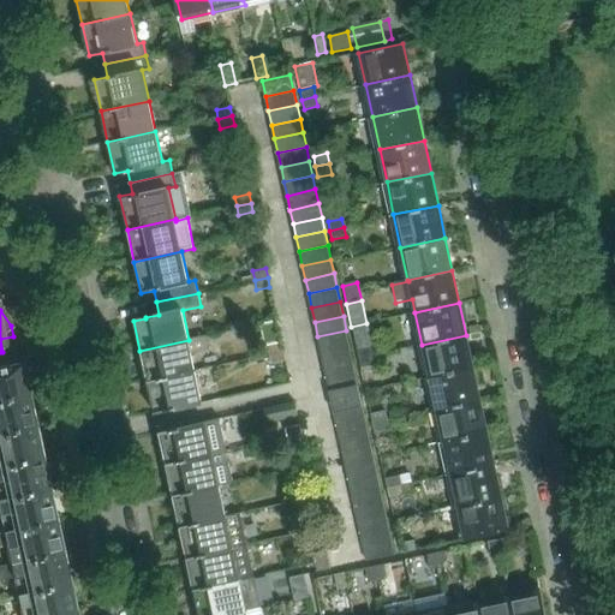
[(351,327),(357,356),(372,352),(366,323),(351,327)]
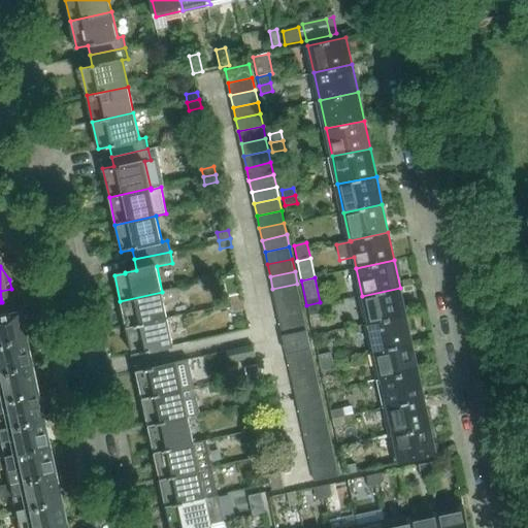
[(275,301),(300,296),(297,284),(272,289),(275,301)]
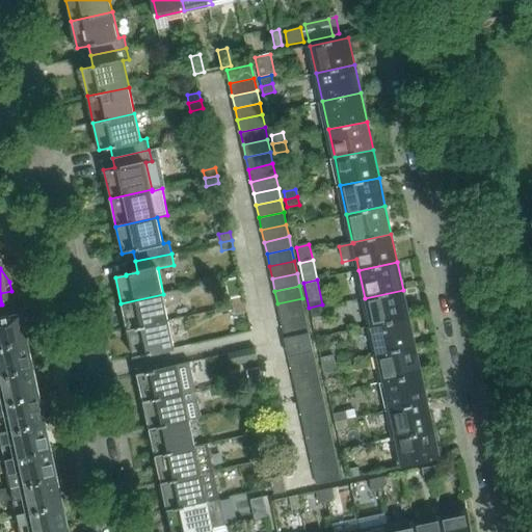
[(409,318),(403,290),(365,298),(371,326),(409,318)]
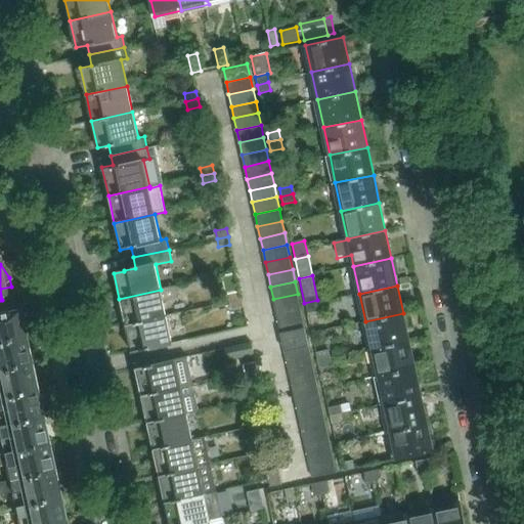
[(119,299),(125,325),(167,316),(163,301),(178,298),(176,287),(161,291),(161,290),(119,299)]
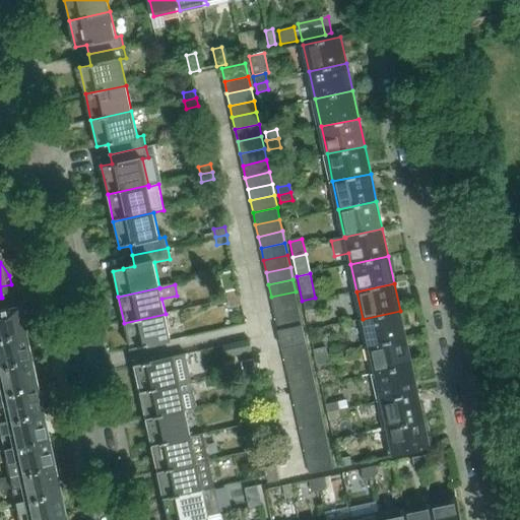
[(228,293),(230,300),(240,298),(239,290),(228,293)]
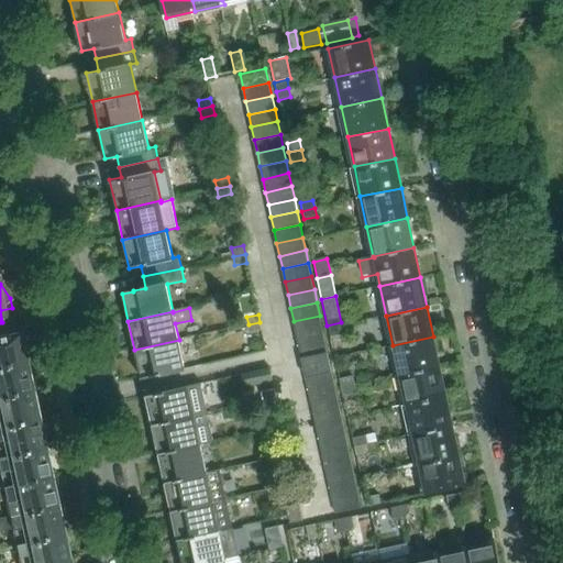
[(294,321),(297,334),(322,328),(320,316),(294,321)]
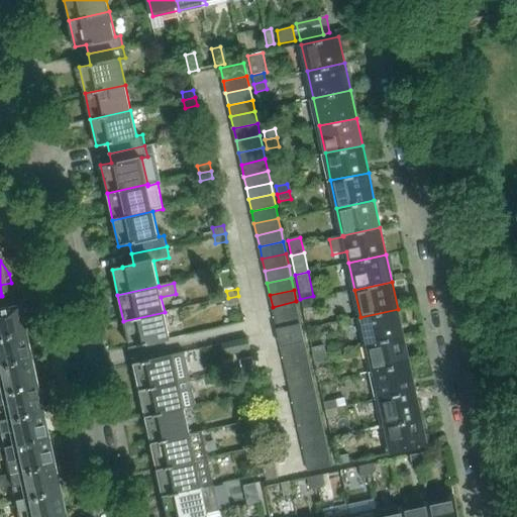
[(238,296),(228,298),(229,306),(240,303),(238,296)]
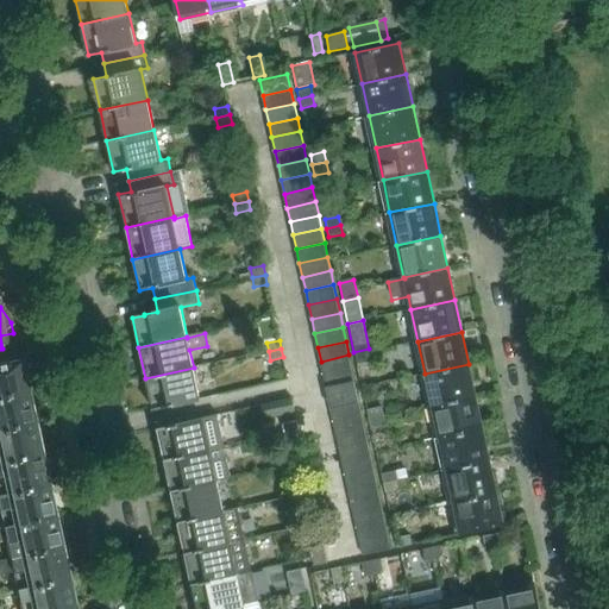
[(369,349),(353,352),(357,365),(371,362),(369,349)]
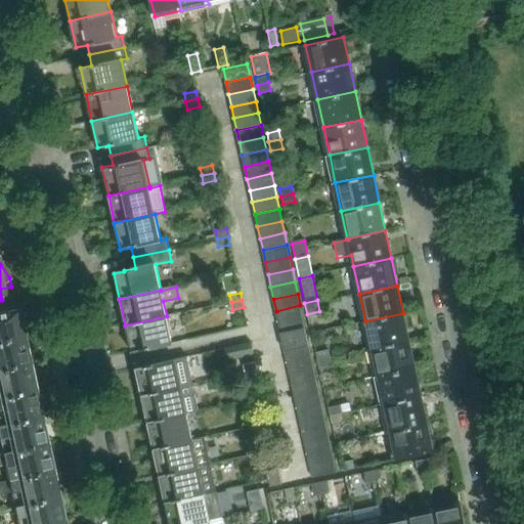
[(278,322),(303,317),(300,305),(276,311),(278,322)]
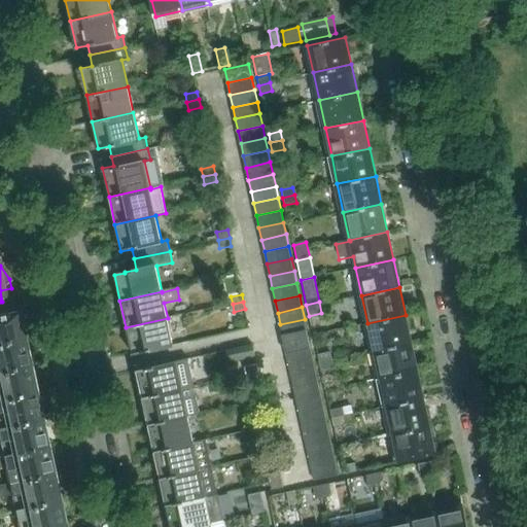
[(0,314),(0,343),(23,339),(18,311),(0,314)]
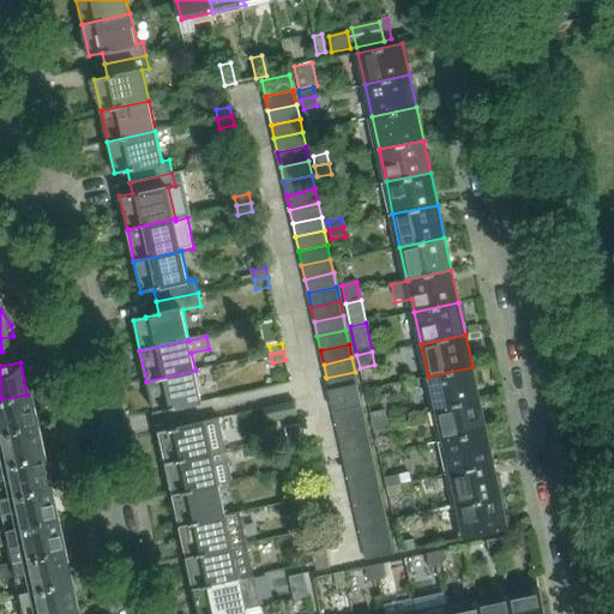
[(480,399),(473,367),(428,377),(435,409),(480,399)]
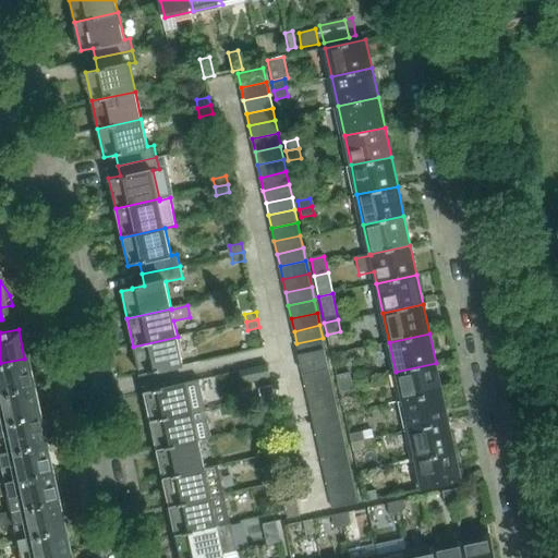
[(183,366),(178,337),(133,347),(140,375),(183,366)]
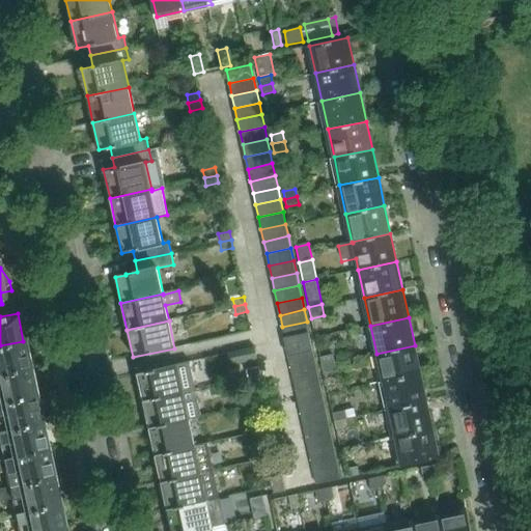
[(282,327),(285,338),(309,333),(307,322),(282,327)]
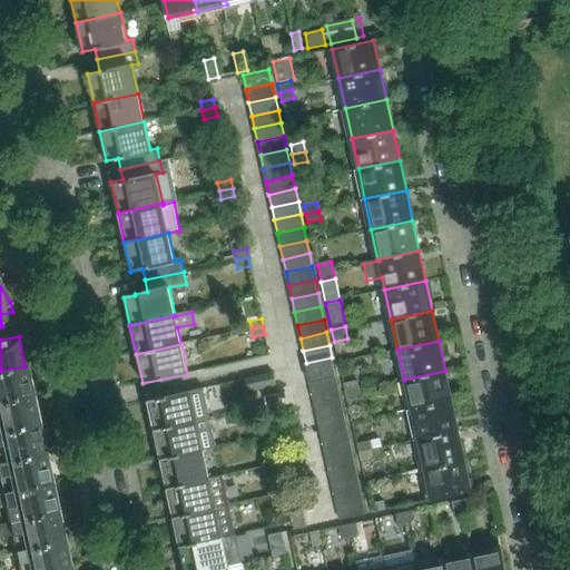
[(310,383),(336,377),(332,357),(306,363),(310,383)]
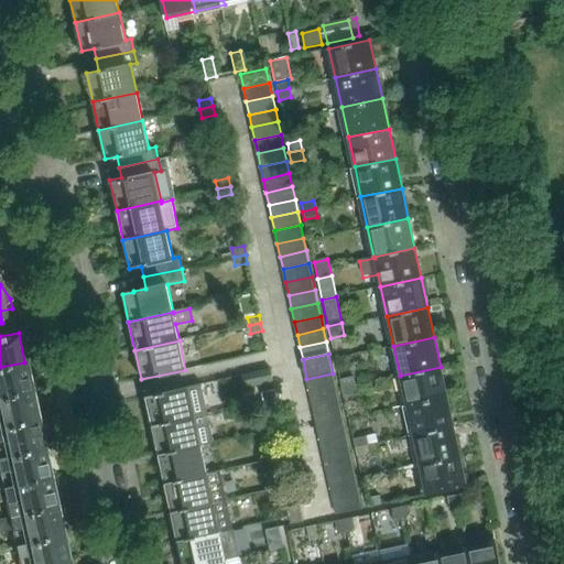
[(0,398),(31,391),(24,362),(0,367),(0,398)]
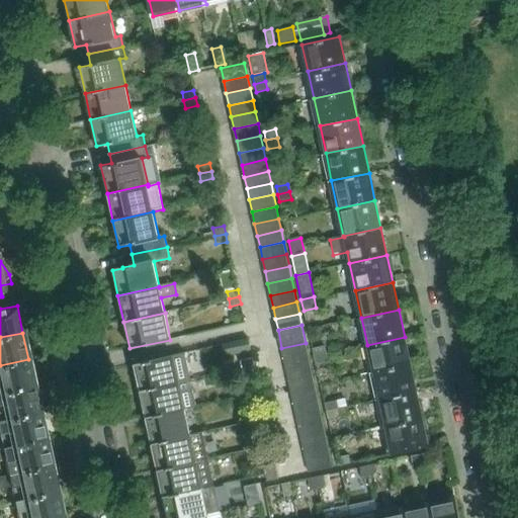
[(411,364),(405,337),(367,345),(373,372),(411,364)]
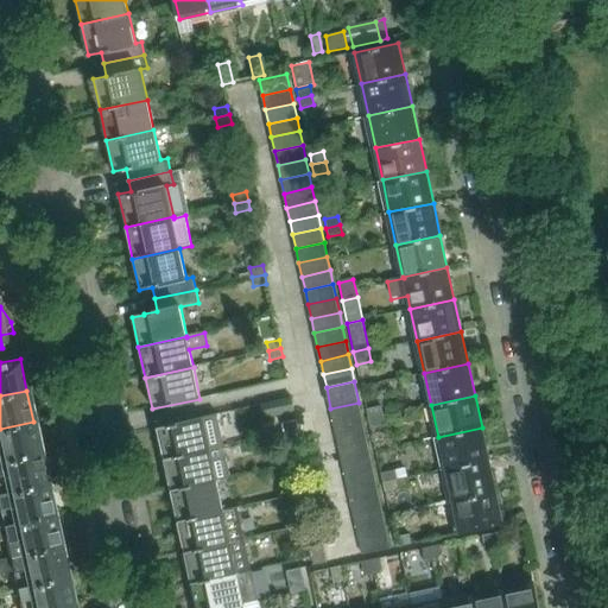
[(291,398),(261,404),(264,418),(295,412),(291,398)]
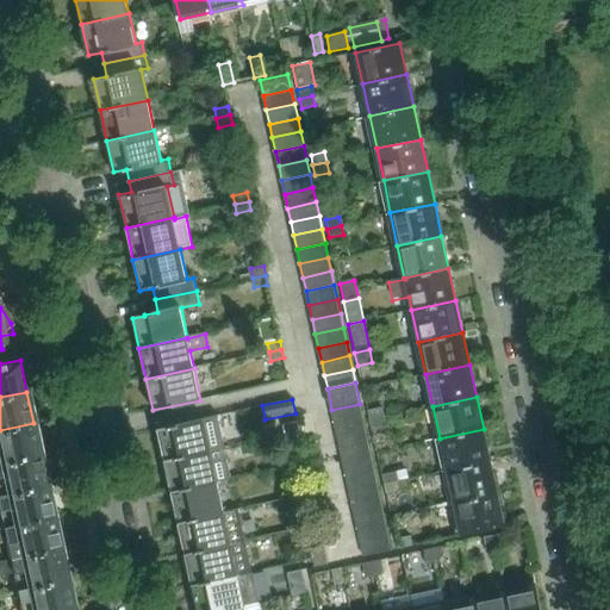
[(363,416),(360,404),(331,410),(335,423),(363,416)]
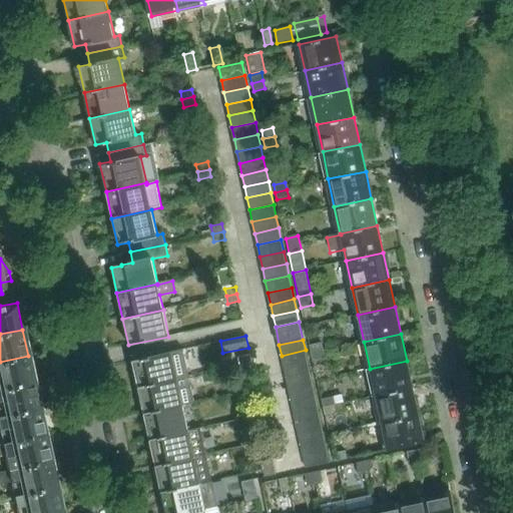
[(310,346),(311,354),(323,351),(322,344),(310,346)]
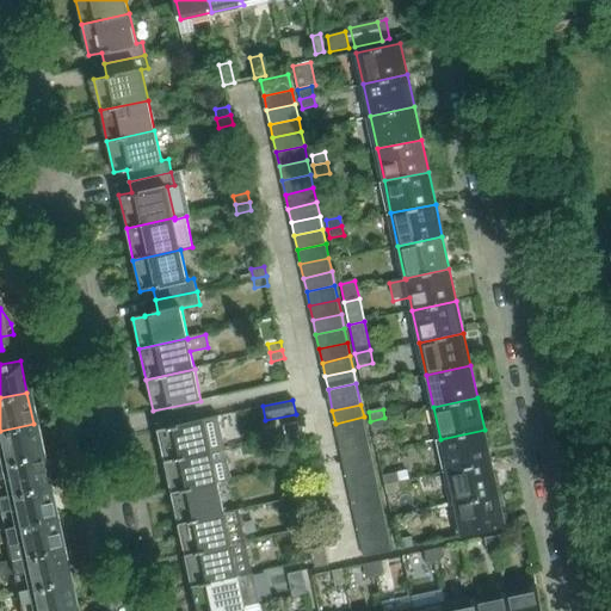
[(335,424),(338,437),(366,431),(364,417),(335,424)]
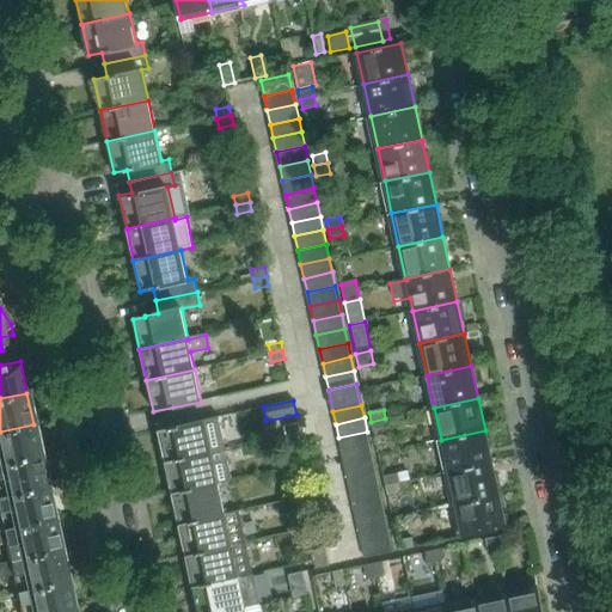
[(385,418),(371,422),(373,432),(387,428),(385,418)]
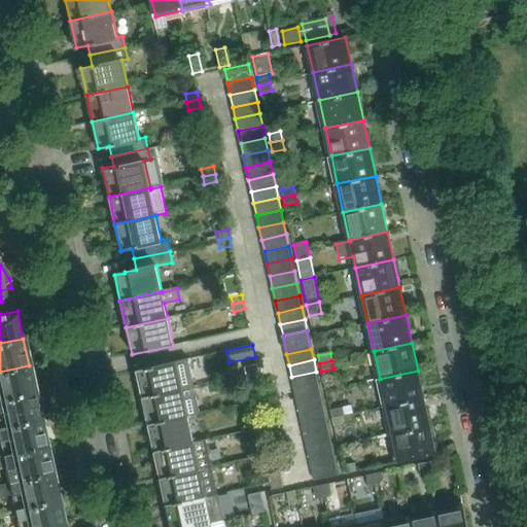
[(136,372),(141,398),(182,390),(176,363),(136,372)]
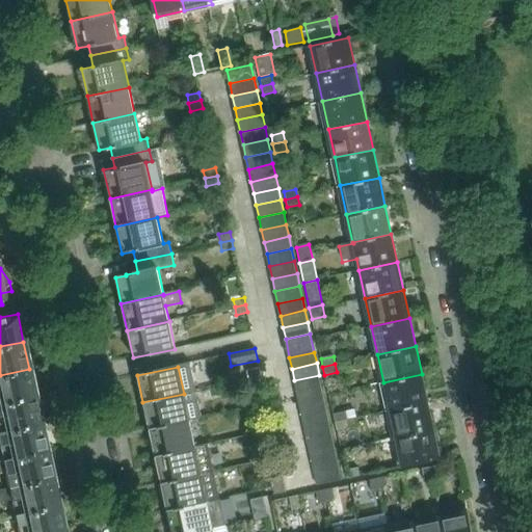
[(0,375),(0,404),(35,396),(29,369),(0,375)]
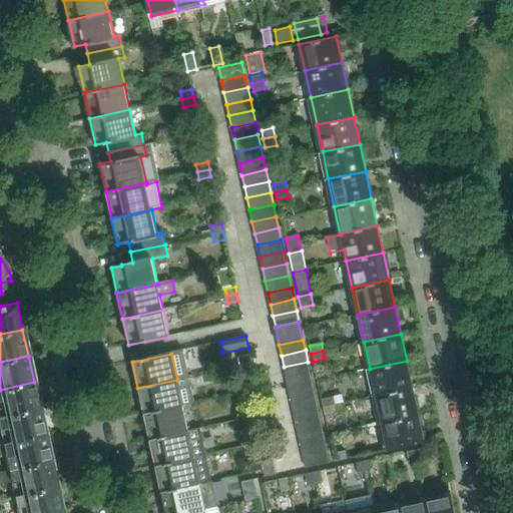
[(240,360),(241,367),(252,364),(250,358),(240,360)]
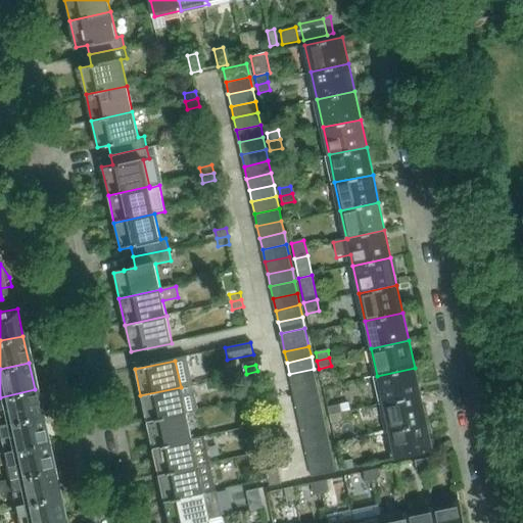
[(421,395),(415,368),(377,376),(383,403),(421,395)]
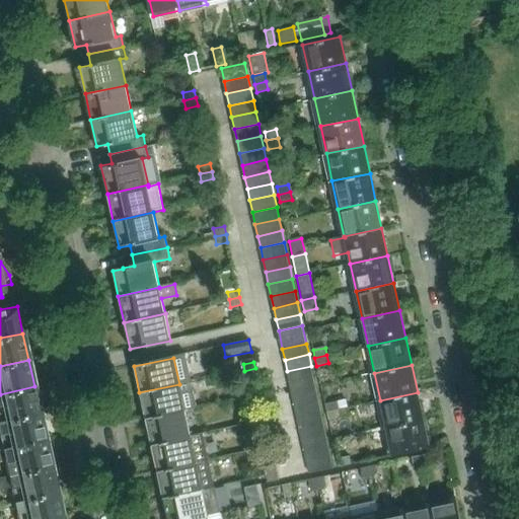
[(290,383),(314,377),(311,366),(287,371),(290,383)]
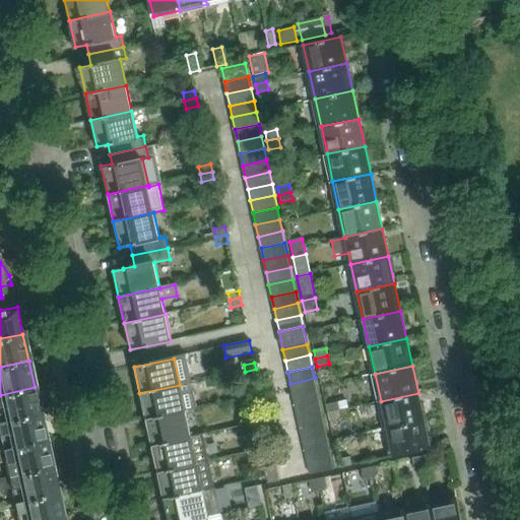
[(256,369),(245,372),(247,379),(257,376),(256,369)]
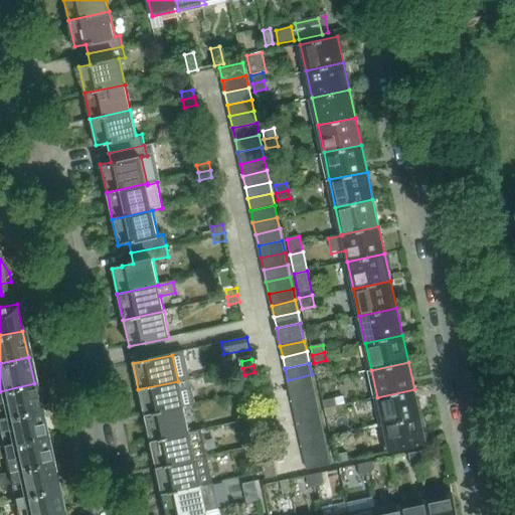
[(288,380),(290,390),(314,385),(312,374),(288,380)]
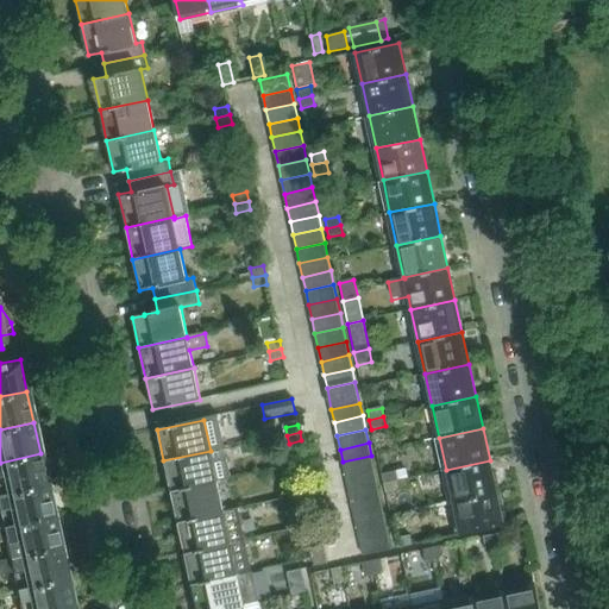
[(163,460),(170,491),(217,481),(211,451),(163,460)]
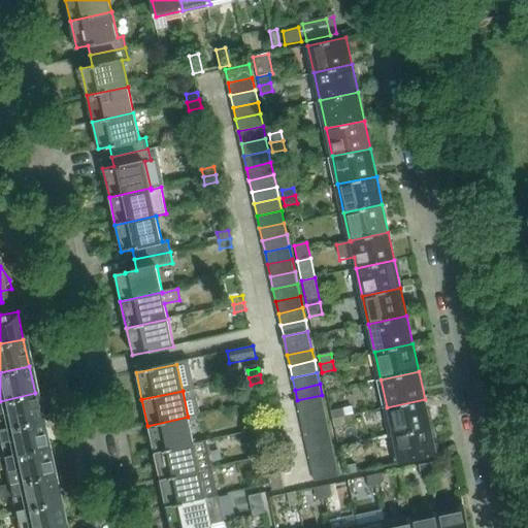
[(0,429),(41,420),(35,393),(0,401),(0,429)]
